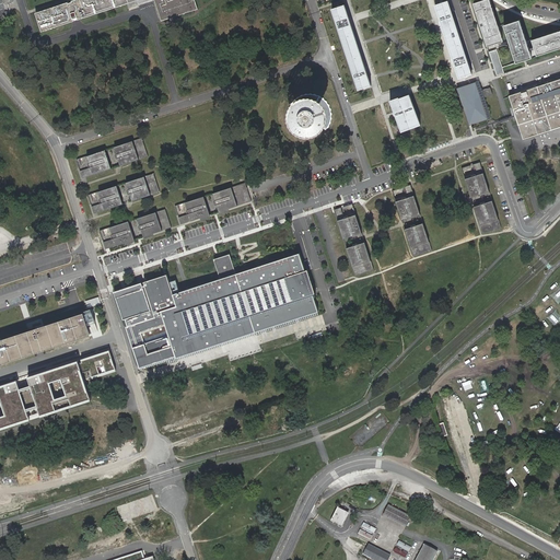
[(67,0),(68,2),(35,13),(42,32),(137,0),(136,0),(154,0),(161,21),(171,18),(170,15),(191,9),(191,11),(198,9),(194,0),(172,0),(168,1),(167,0),(67,0)]
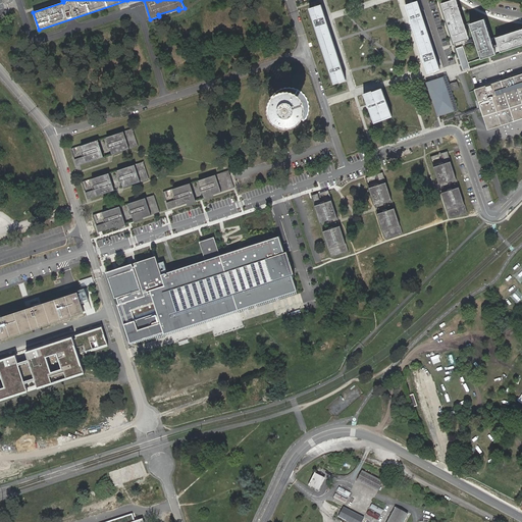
[(456,0),(450,0),(441,3),(455,43),(469,39),(456,0)]
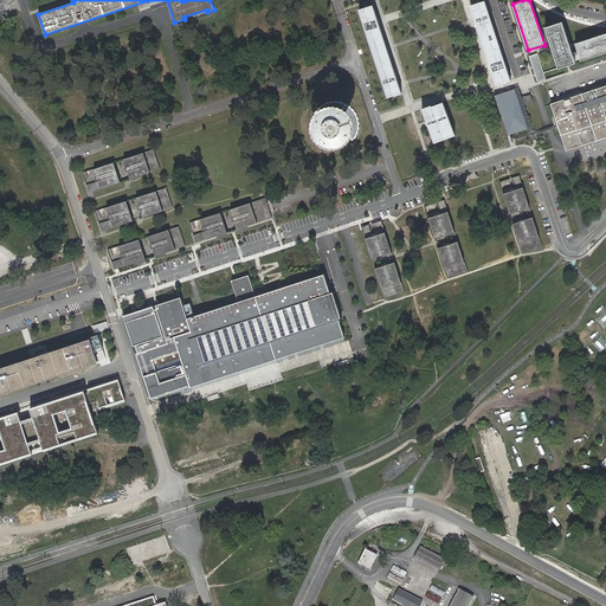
[(485,2),(472,6),(496,84),(509,81),(485,2)]
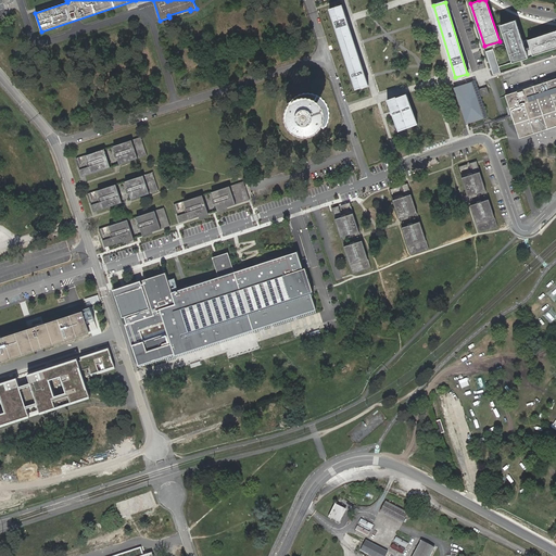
[(329,10),(355,89),(367,86),(341,5),(338,7),(337,8),(335,8),(329,10)]
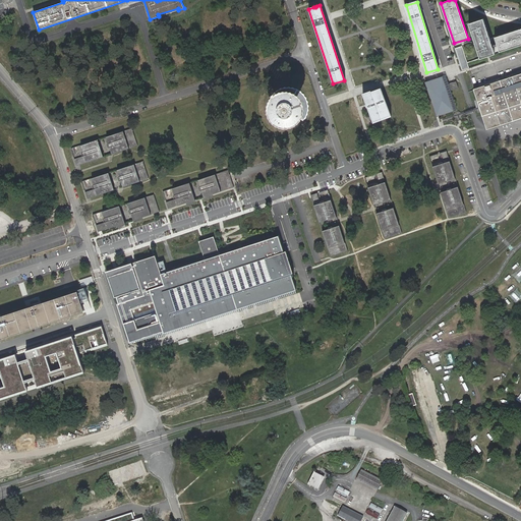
[(158,14),(159,16),(178,10),(178,8),(158,14)]
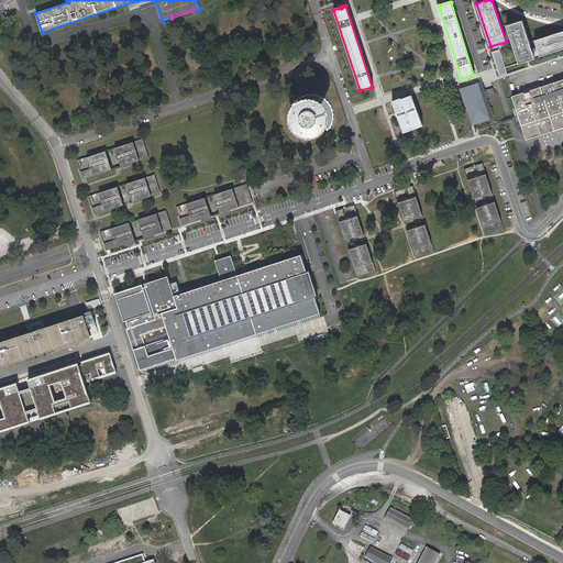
[(522,20),(507,25),(519,63),(534,58),(534,56),(539,55),(540,56),(562,48),(562,30),(530,42),(522,20)]
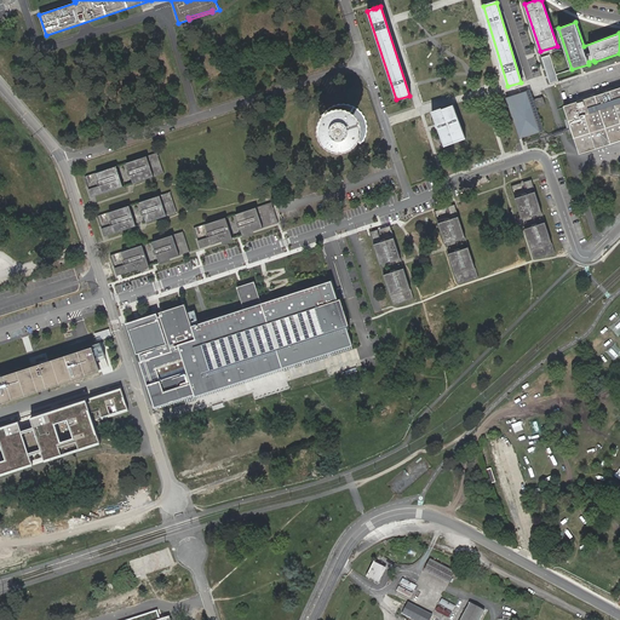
[(550,55),(541,57),(550,84),(558,81),(550,55)]
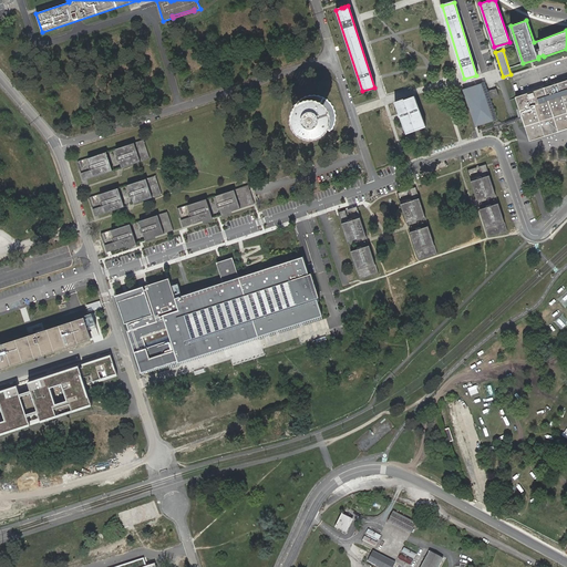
[(528,95),(526,96),(518,100),(529,133),(537,131),(538,133),(543,131),(542,129),(566,120),(566,80),(545,89),(535,91),(528,94),(528,95)]
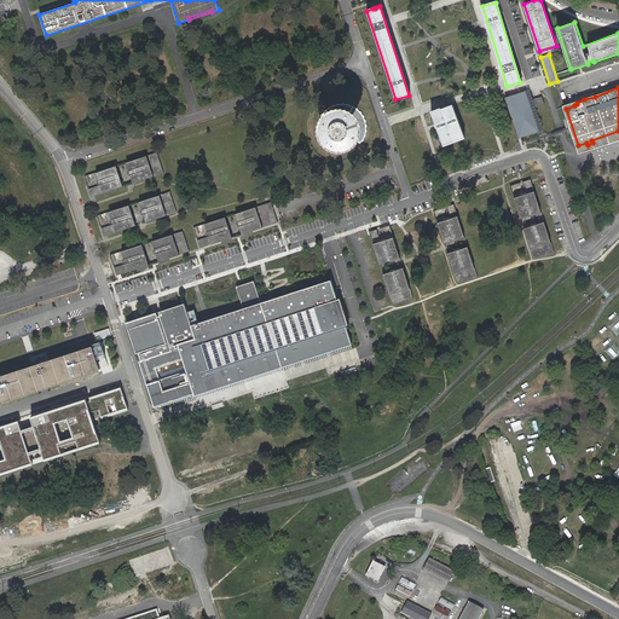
[(576,99),(577,103),(584,99),(595,97),(593,92),(576,99)]
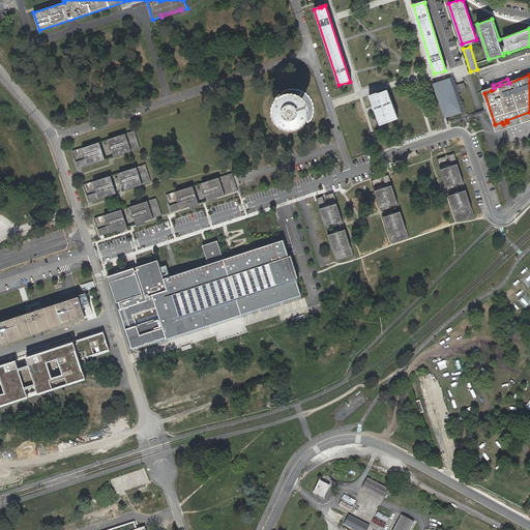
[(442,81),(433,84),(444,120),(458,116),(457,114),(446,117),(437,86),(443,84),(442,81)]
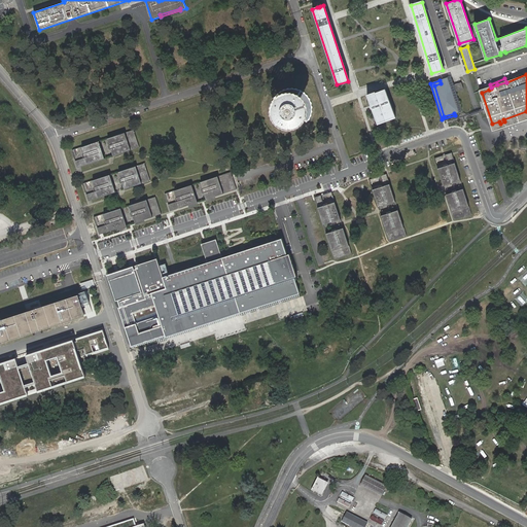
[(441,83),(434,85),(444,116),(454,113),(459,111),(449,80),(441,83)]
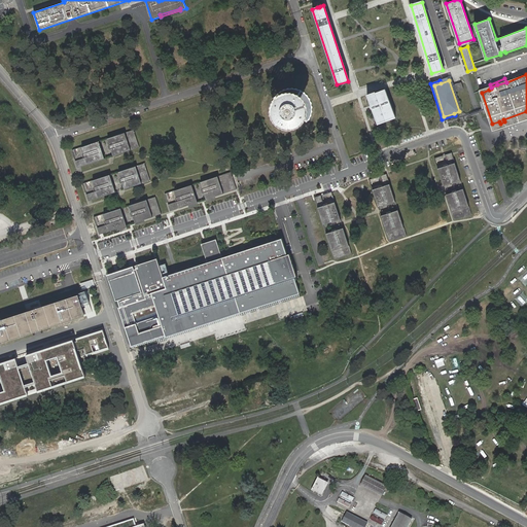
[(456,84),(454,84),(456,92),(463,90),(461,82),(456,84)]
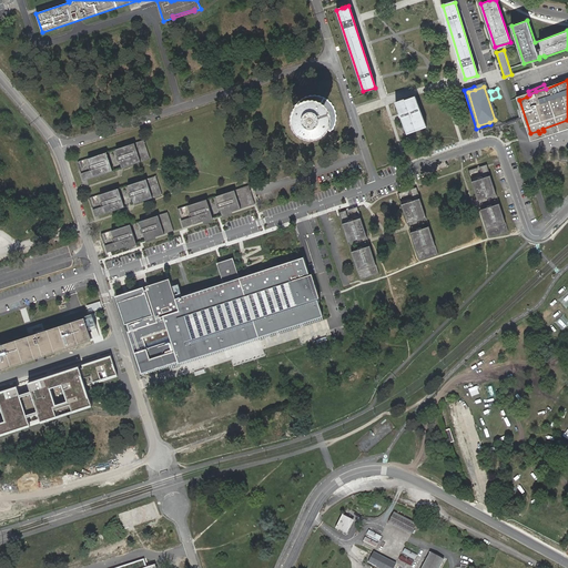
[(301,99),(300,100),(297,102),(297,104),(295,105),(295,108),(294,110),(294,112),(294,114),(294,117),(294,119),(295,121),(295,123),(297,124),(298,127),(300,128),(301,130),(303,131),(304,132),(306,133),(308,134),(311,134),(313,135),(315,134),(317,135),(320,134),(322,134),(323,132),(325,132),(326,131),(328,130),(330,128),(332,127),(333,124),(334,123),(334,120),(335,119),(335,117),(336,114),(335,112),(335,109),(334,108),(334,105),(333,103),(332,102),(330,100),(328,98),(326,98),(325,95),(323,95),(322,93),(318,94),(317,93),(315,93),(313,93),(311,94),(308,94),(306,95),(304,95),(303,98),(301,99)]
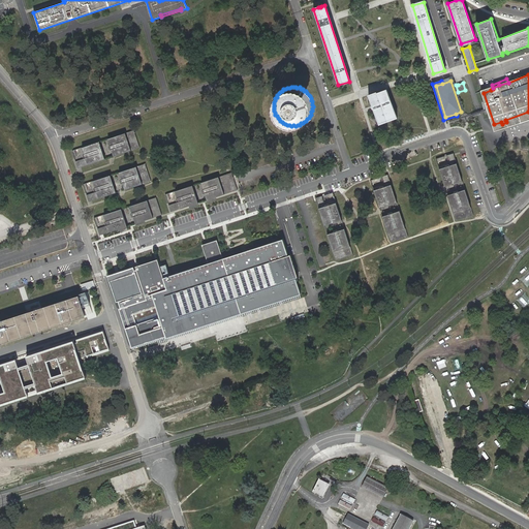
[(375,93),(368,96),(378,125),(397,119),(386,90),(376,94),(375,93)]
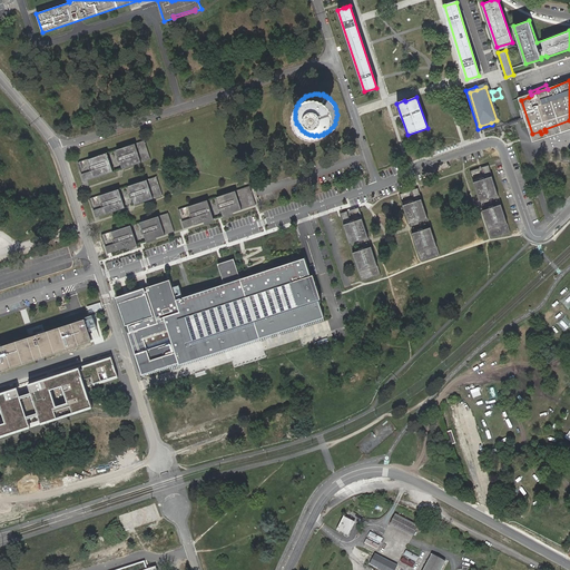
[(532,134),(521,100),(520,98),(518,99),(533,141),(553,135),(568,130),(569,129),(569,120),(544,129),(546,131),(541,134),(540,131),(532,134)]
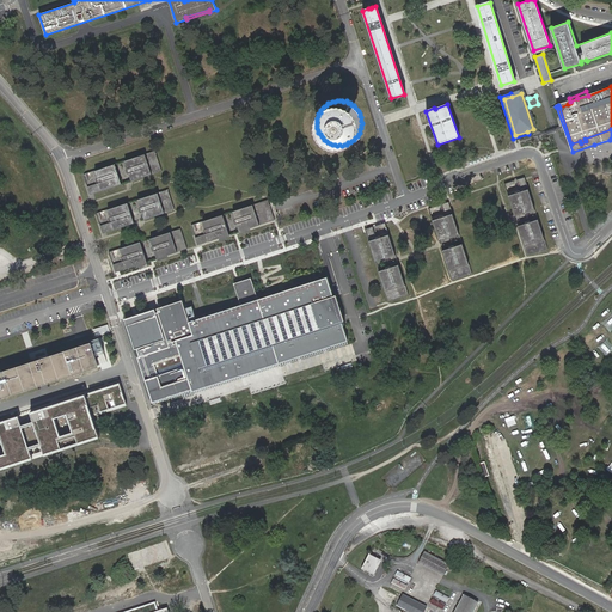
[(154,152),(124,161),(132,181),(161,171),(154,152)]
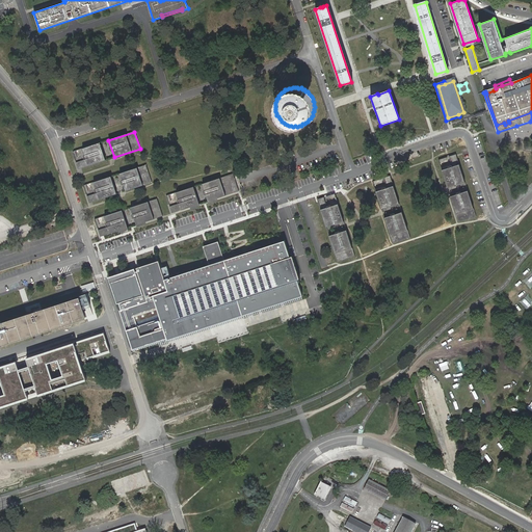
[(105,160),(100,143),(82,149),(85,159),(87,166),(101,161),(105,160)]
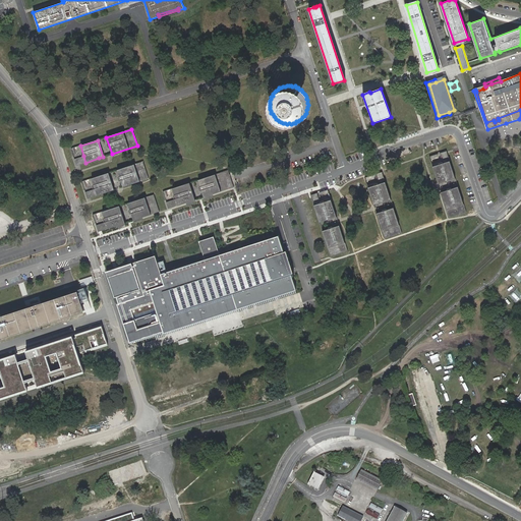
[(432,165),(439,183),(456,177),(450,160),(449,160),(440,163),(432,165)]
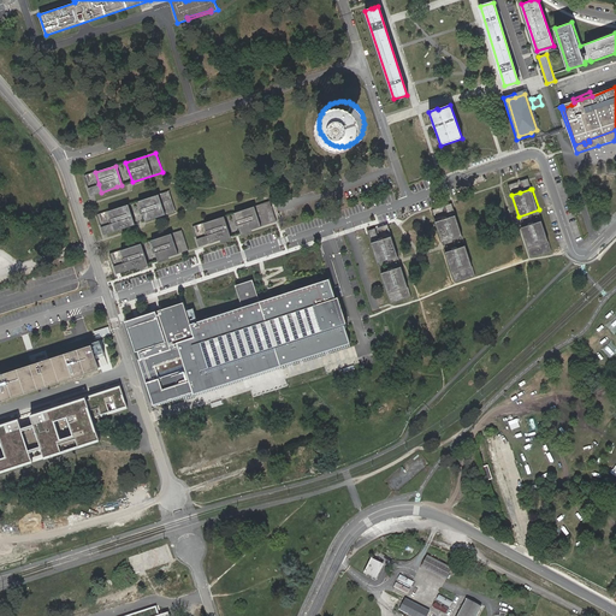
[(169,191),(138,202),(144,221),(175,212),(169,191)]
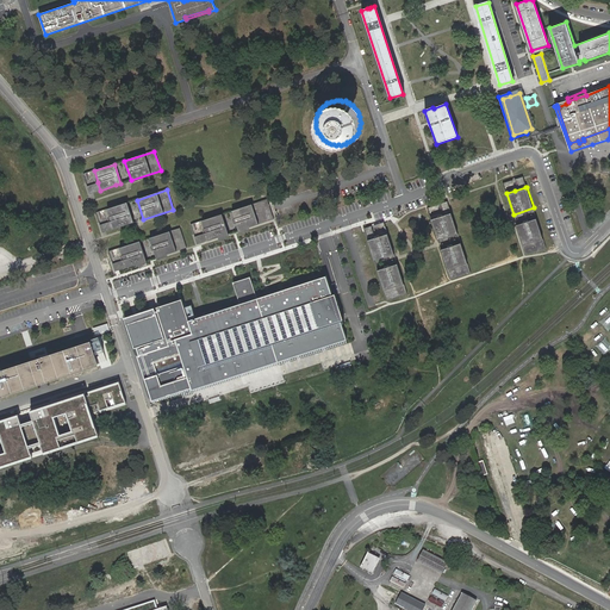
[(267,200),(257,204),(260,212),(265,211),(263,210),(269,207),(267,200)]
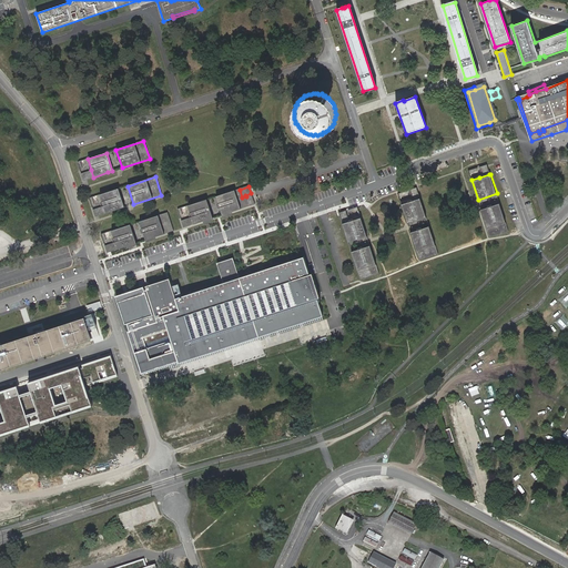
[(124,208),(118,189),(99,195),(100,195),(103,206),(105,213),(110,212),(122,208),(124,208)]
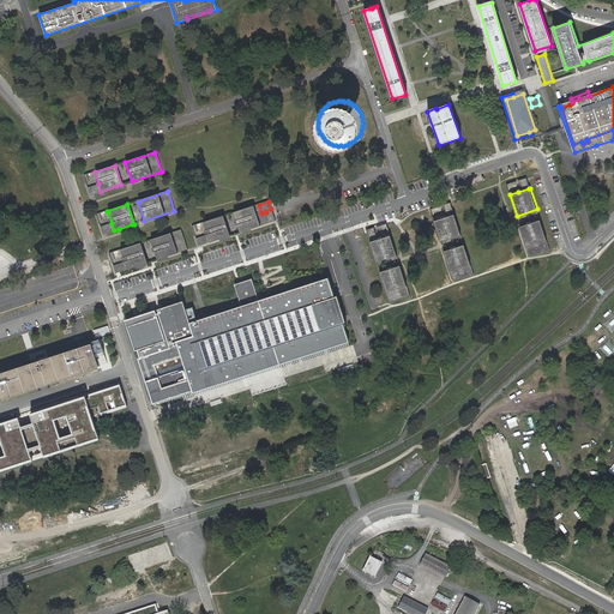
[(259,205),(233,214),(240,233),(275,222),(272,214),(268,215),(266,212),(262,214),(259,205)]
